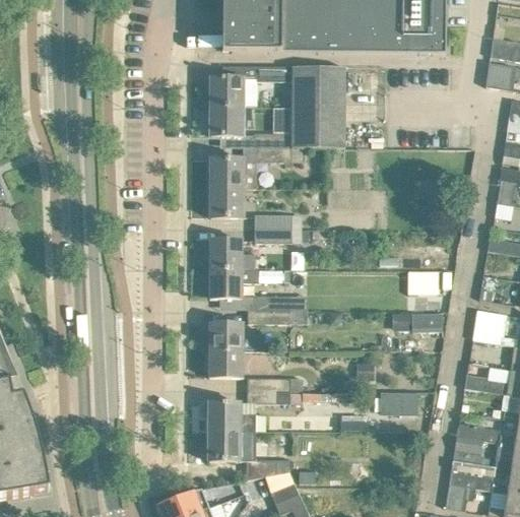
[(222,52),(446,54),(446,0),(222,0),(222,24),(222,50),(222,52)]
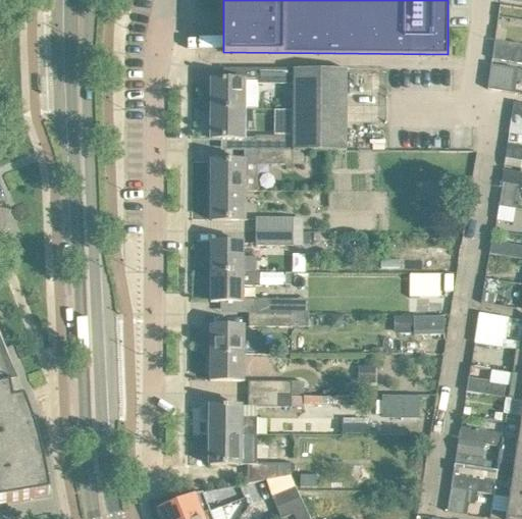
[(521,6),(500,3),(498,16),(521,19),(521,6)]
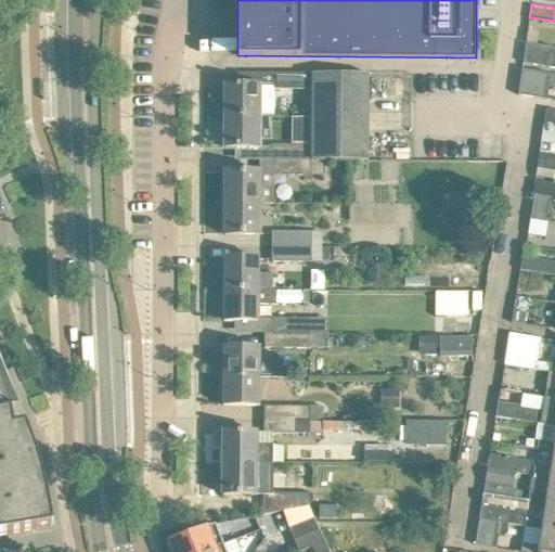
[(523,61),(554,65),(554,47),(526,42),(523,61)]
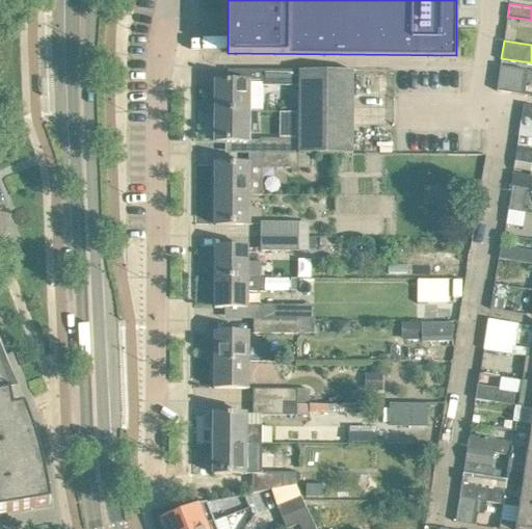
[(523,68),(500,64),(497,89),(520,93),(523,68)]
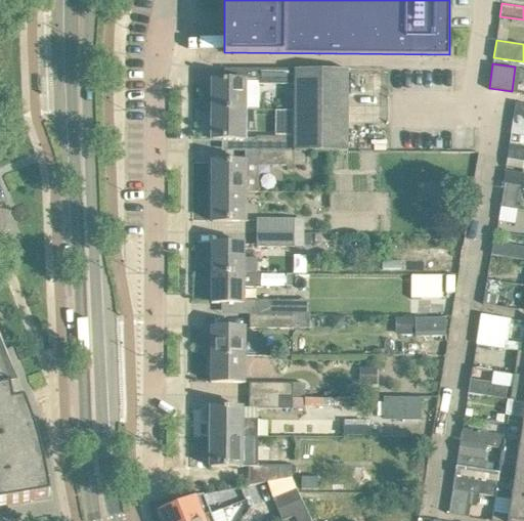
[(293,82),(293,68),(224,67),(224,78),(213,78),(212,107),(247,107),(247,109),(258,109),(258,82),(293,82)]
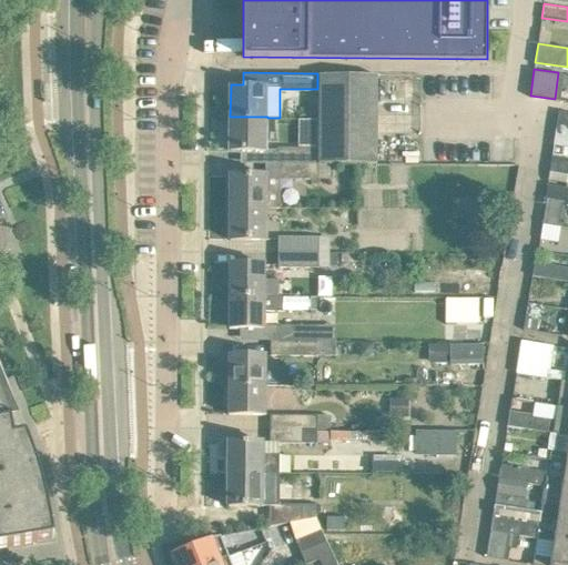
[(376,162),(377,96),(377,73),(317,73),(317,89),(317,147),(317,161),(330,162),(376,162)]
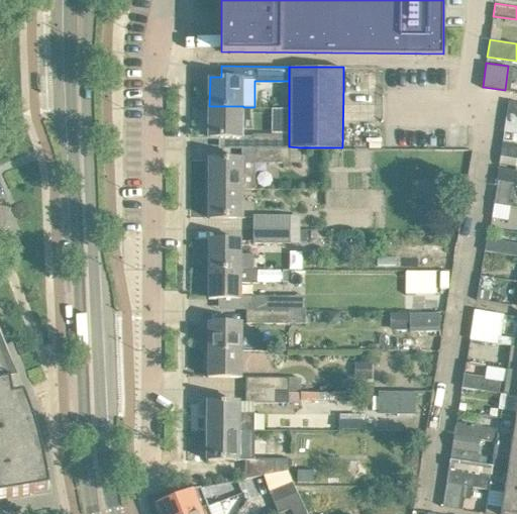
[(243,136),(243,107),(243,106),(209,106),(209,135),(243,136)]
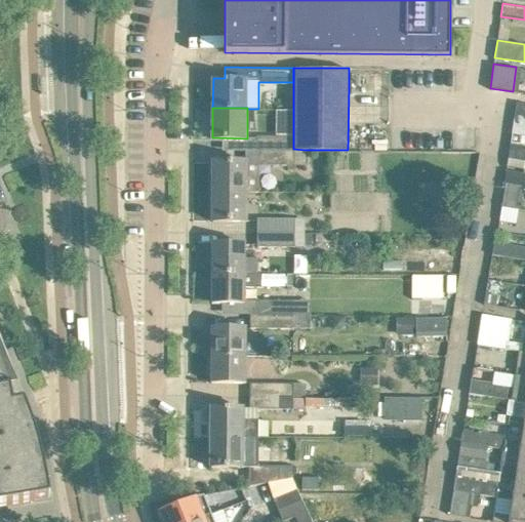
[(524,134),(524,113),(515,111),(512,133),(524,134)]
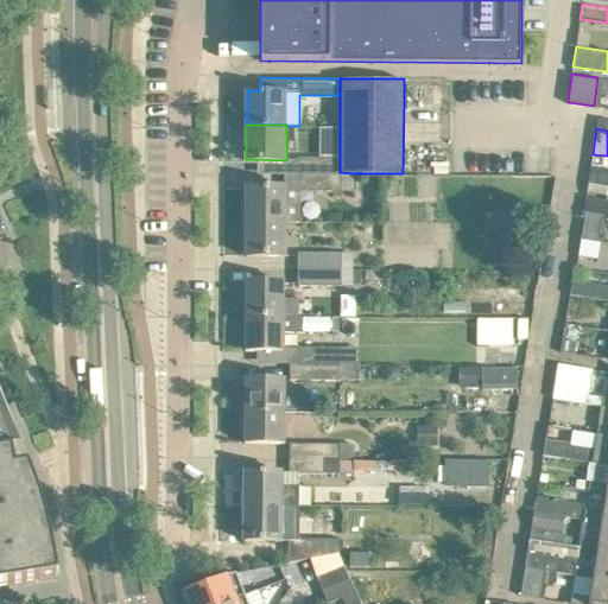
[(297,157),(297,172),(340,172),(340,157),(297,157)]
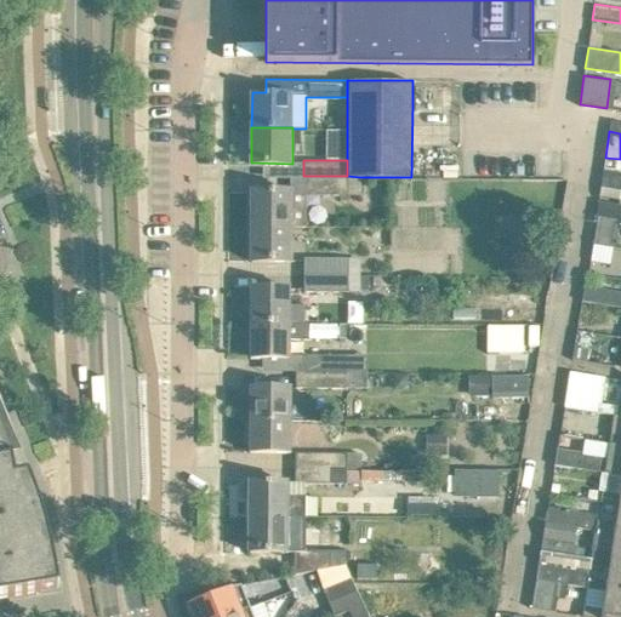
[(620,173),(617,173),(603,171),(600,187),(619,189),(620,189),(620,173)]
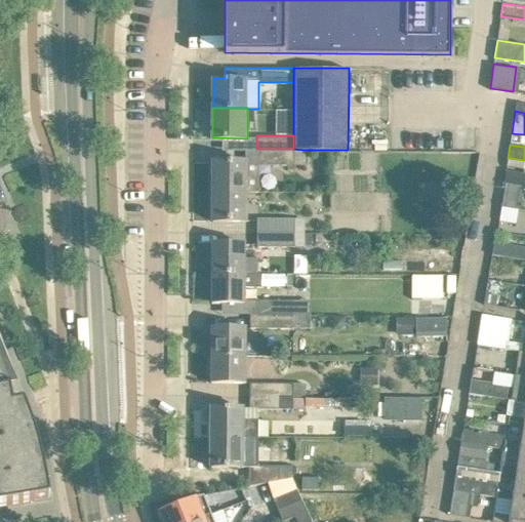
[(304,164),(305,150),(293,149),(256,149),(256,161),(258,161),(258,164),(304,164)]
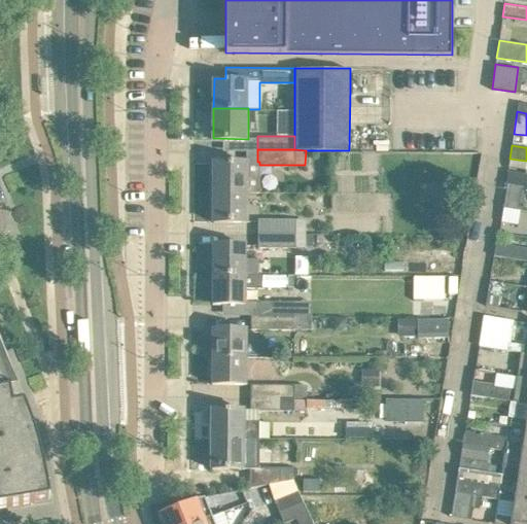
[(259,191),(259,165),(259,162),(257,162),(247,162),(247,161),(213,161),(213,190),(246,190),(246,191),(259,191)]
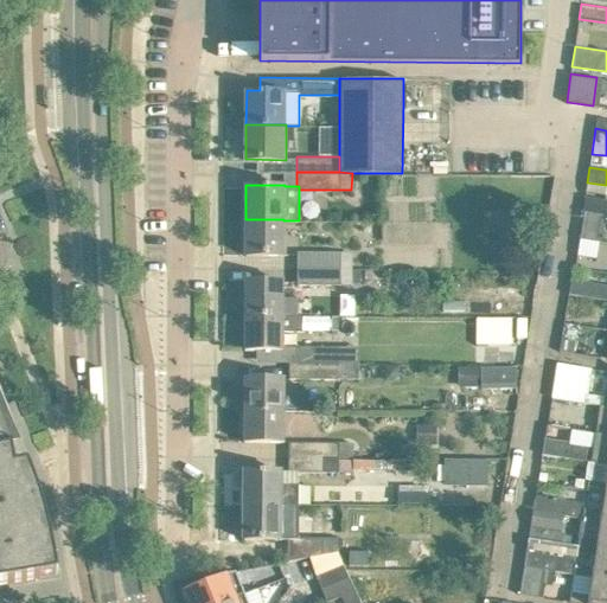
[(606,199),(585,196),(582,210),(605,213),(606,213),(606,199)]
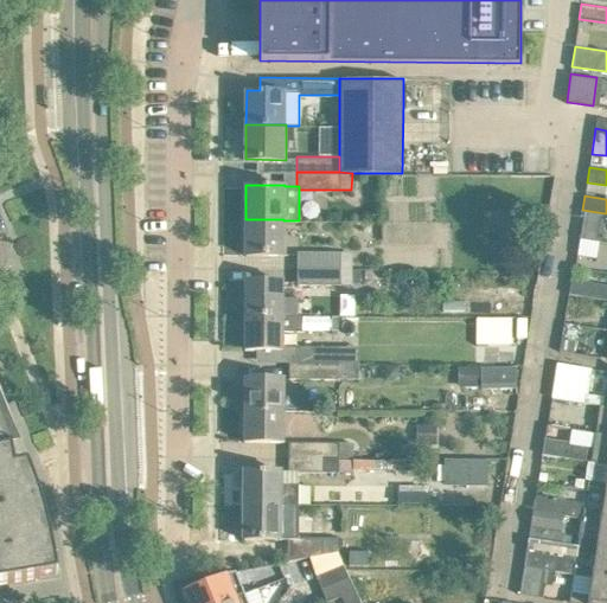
[(601,241),(605,213),(582,210),(579,237),(595,239),(601,241)]
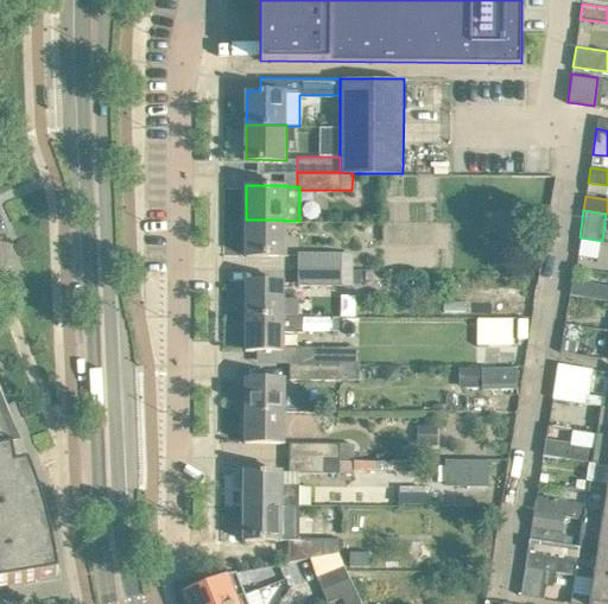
[(284,254),(284,221),(284,220),(246,220),(246,254),(284,254)]
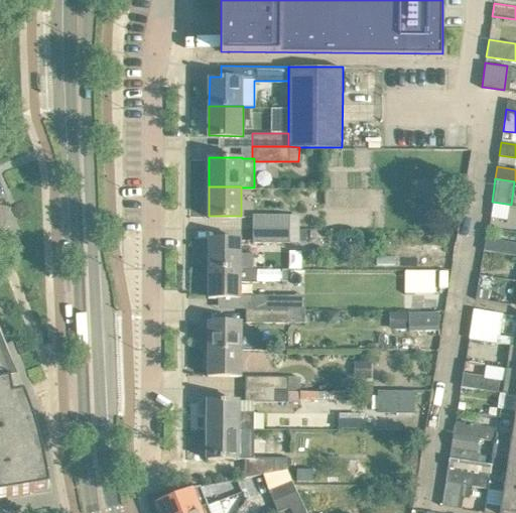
[(289,228),(289,214),(254,213),(253,228),(289,228)]
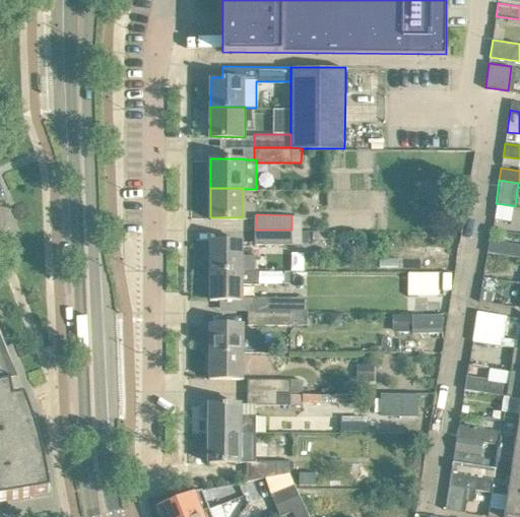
[(290,244),(291,230),(255,230),(255,244),(290,244)]
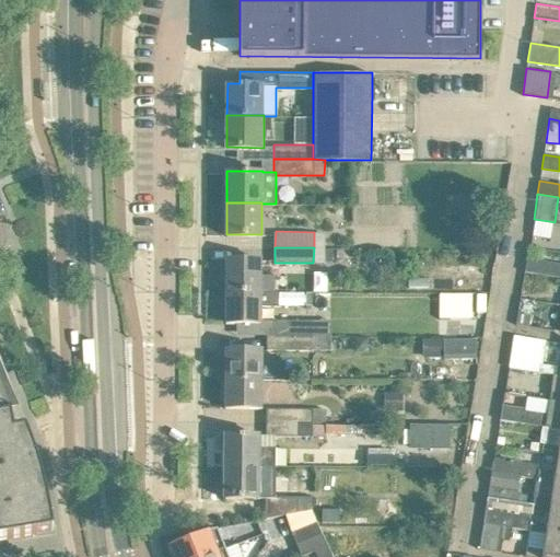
[(559,262),(526,257),(524,270),(536,273),(559,276),(559,262)]
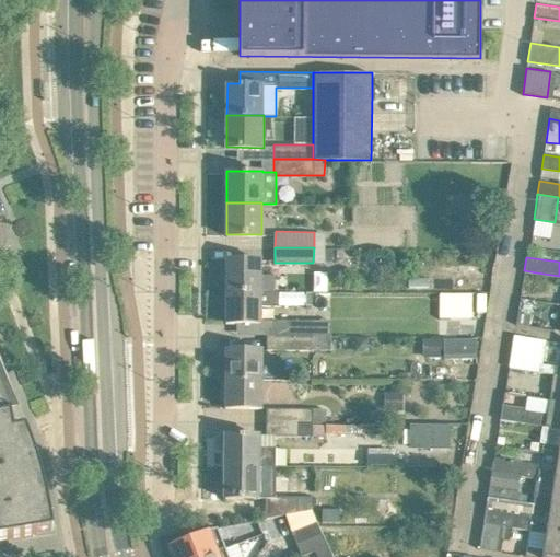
[(261,290),(261,258),(226,258),(226,290),(261,290)]
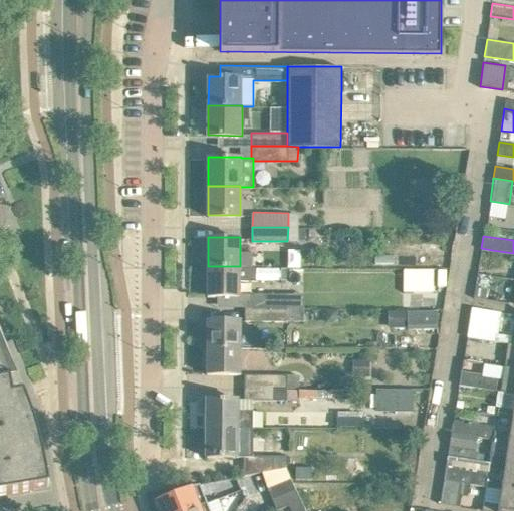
[(255,266),(240,266),(208,266),(207,295),(238,296),(238,281),(255,281),(255,266)]
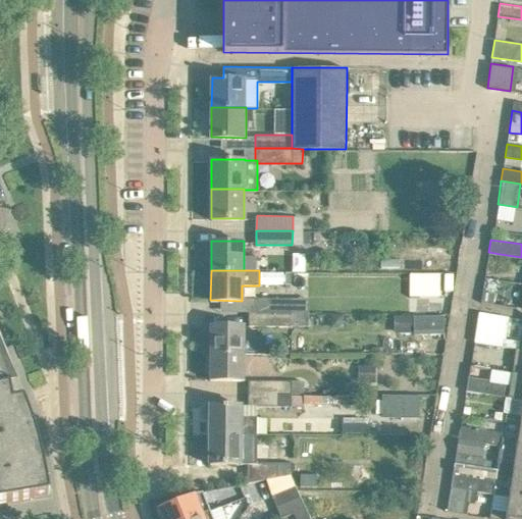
[(291,311),(292,298),(255,297),(255,311),(291,311)]
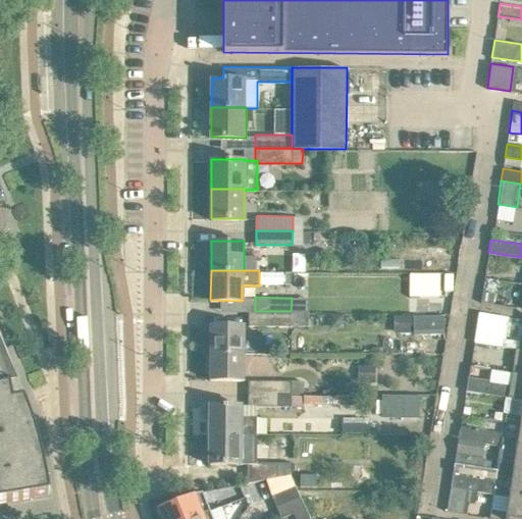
[(291,325),(291,311),(255,311),(249,311),(248,324),(291,325)]
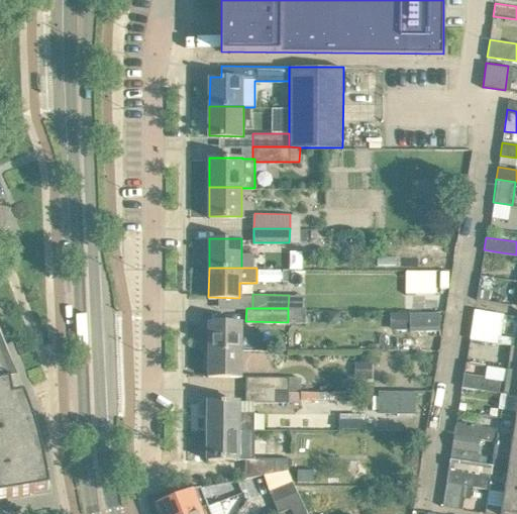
[(501,334),(504,313),(475,309),(470,338),(499,343),(501,334)]
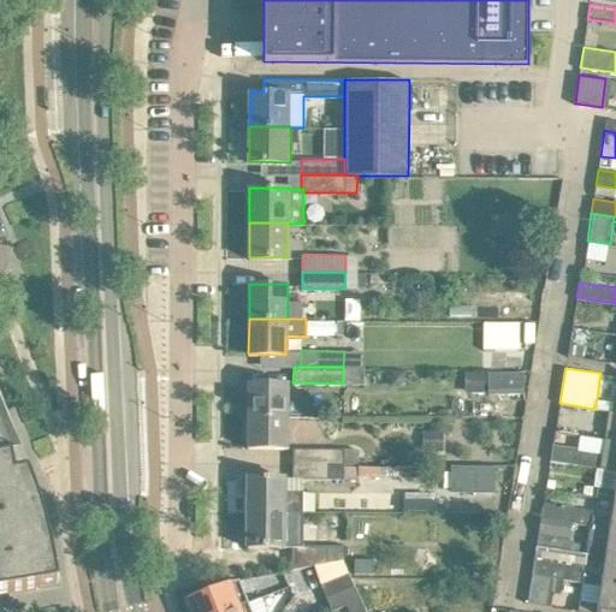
[(525,372),(489,370),(469,370),(469,391),(489,391),(489,393),(525,393),(525,372)]
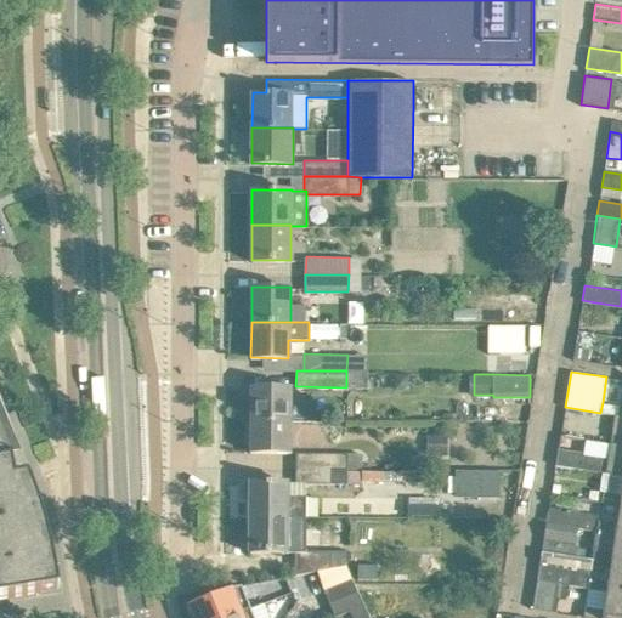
[(292,386),(275,386),(250,386),(250,419),(292,419),(292,386)]
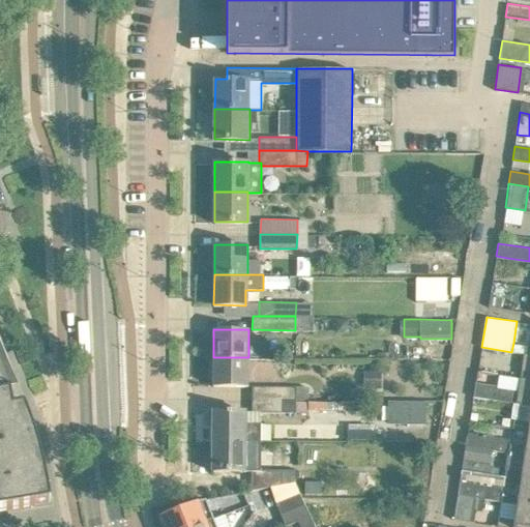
[(0,510),(34,505),(34,504),(50,501),(49,494),(50,494),(49,488),(45,470),(40,451),(36,438),(31,422),(0,343),(0,510)]
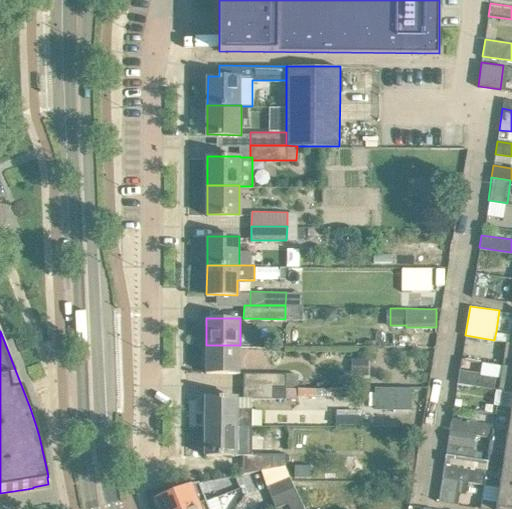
[(240,372),(240,345),(206,345),(206,372),(240,372)]
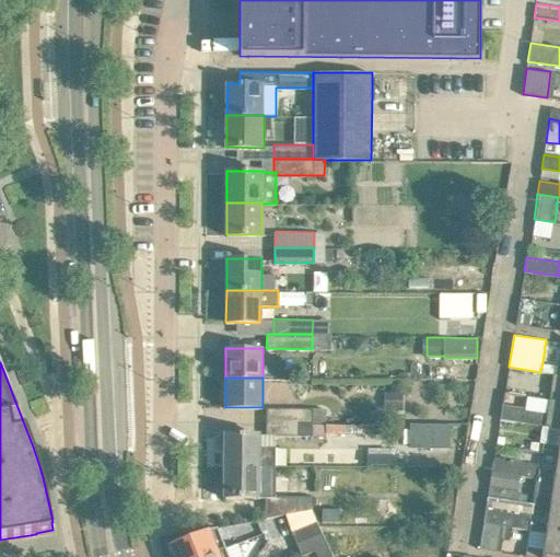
[(559,391),(551,390),(549,399),(559,401),(559,391)]
